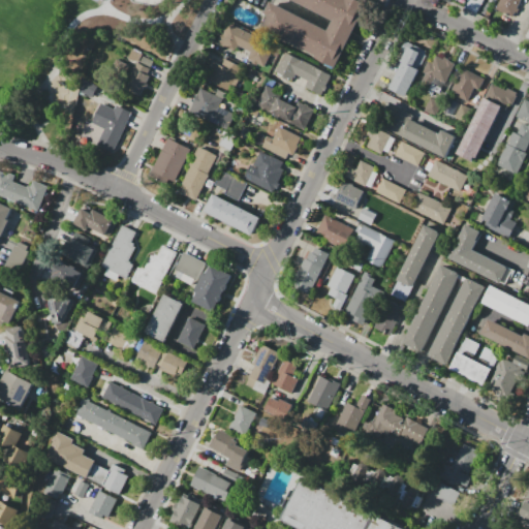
[(352,0),(364,5),(333,69),(260,35),(274,7),(325,32),(331,21),(288,0),(352,0)]
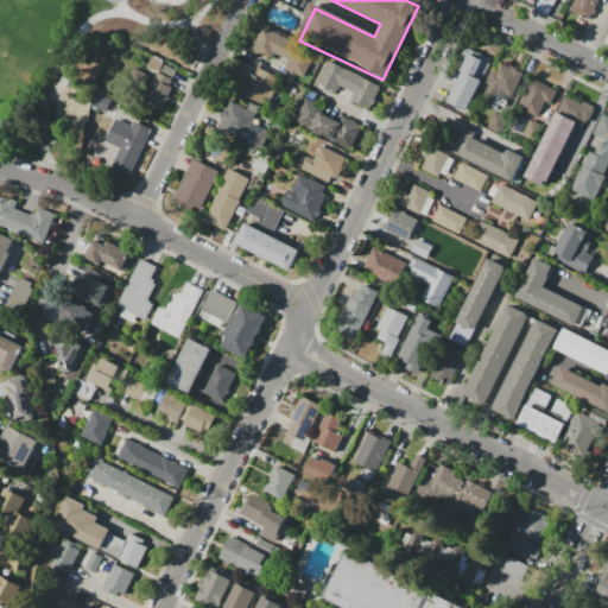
[(575,0),(595,0),(586,20),(569,13),(575,0)]
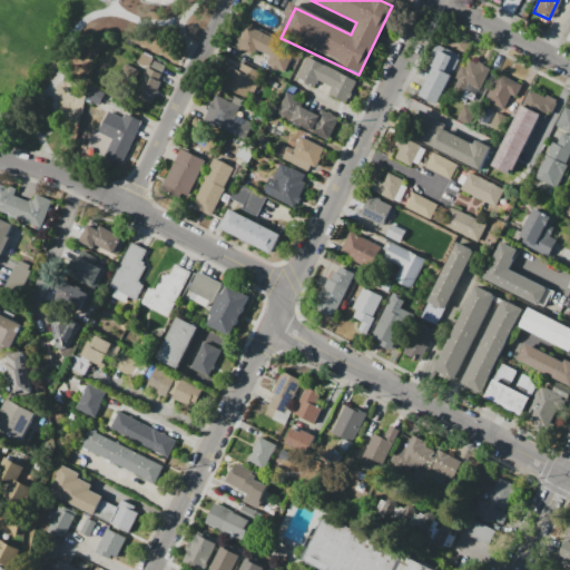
[(244,23),(297,49),(286,72),(266,64),(269,56),(252,47),(248,53),(234,47),(244,23)]
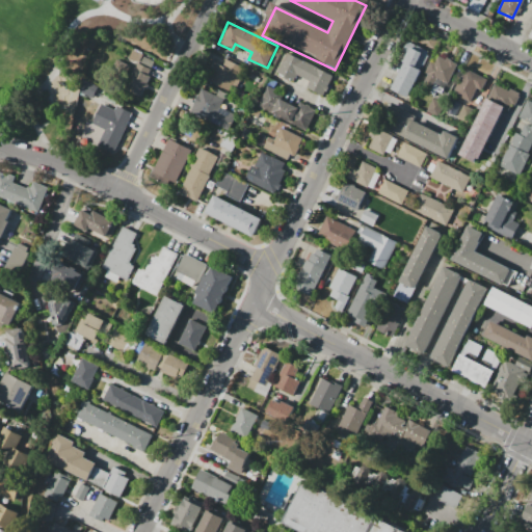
[(389,91),(409,48),(422,54),(416,68),(421,71),(406,100),(389,91)]
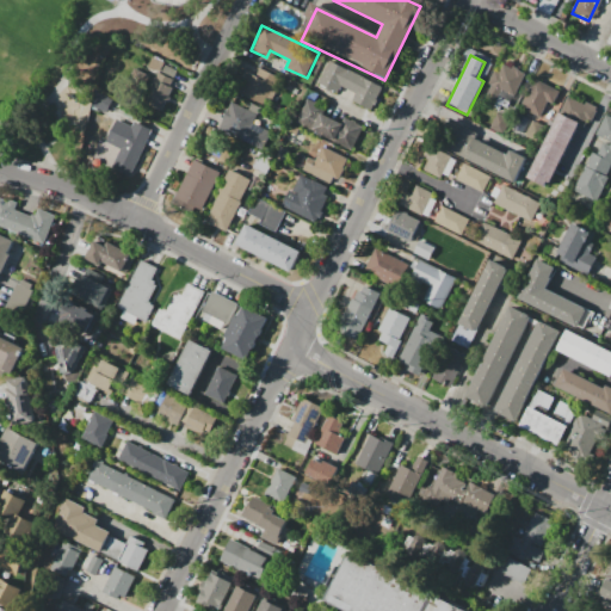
[(328,61),(383,87),(371,112),(350,102),(353,93),(339,86),(334,96),(315,86),(328,61)]
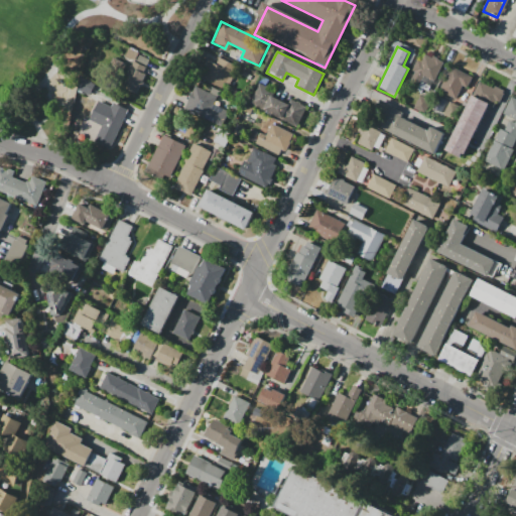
[(425,55),(432,58),(442,63),(434,83),(422,77),(418,86),(410,82),(414,73),(410,72),(416,59),(421,61),(425,55)]
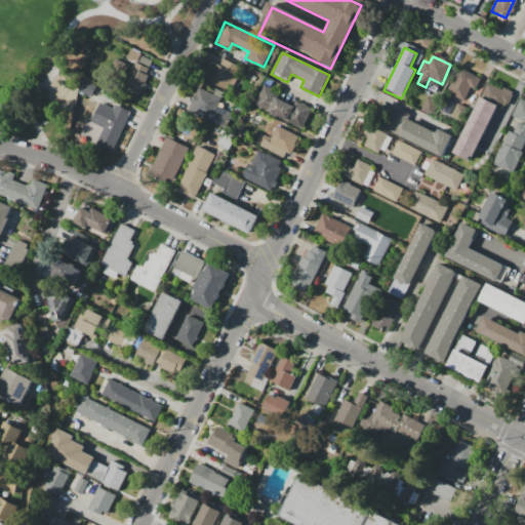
[(211,62),(219,66),(223,58),(246,70),(235,95),(202,80),(211,62)]
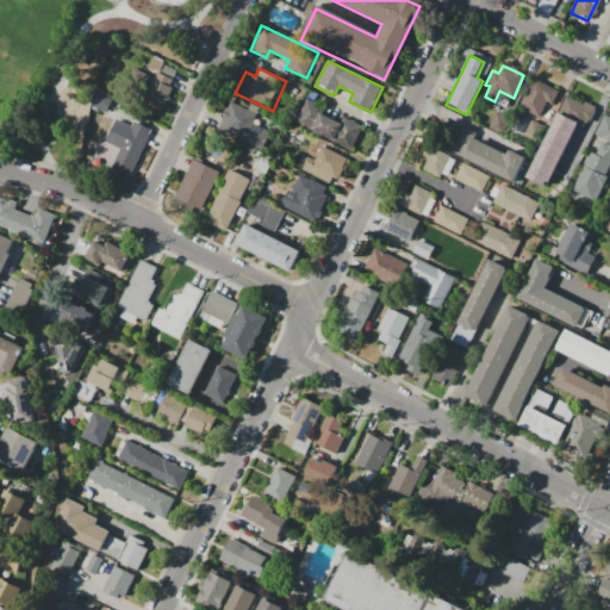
[(174,88),(160,116),(141,106),(157,72),(172,79),(168,86),(174,88)]
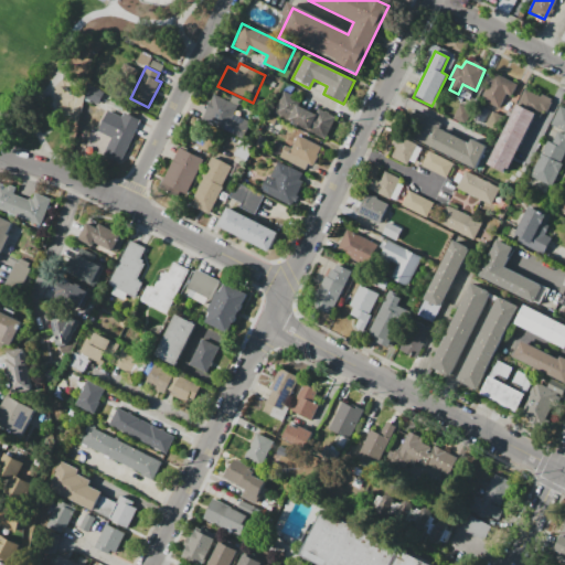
[(494,73),(515,83),(510,95),(508,95),(500,109),(481,100),(494,73)]
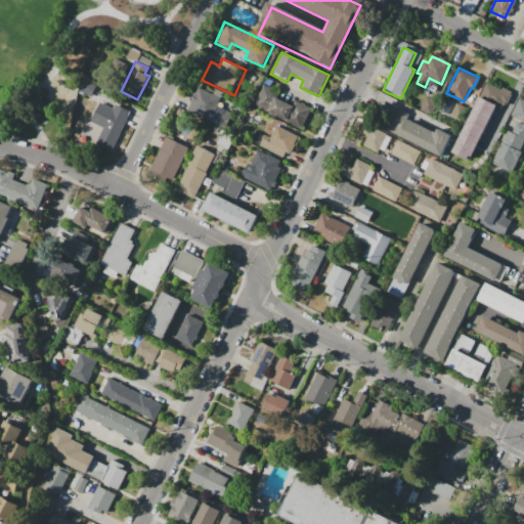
[(479,97),(486,81),(511,92),(503,108),(495,104),(479,97)]
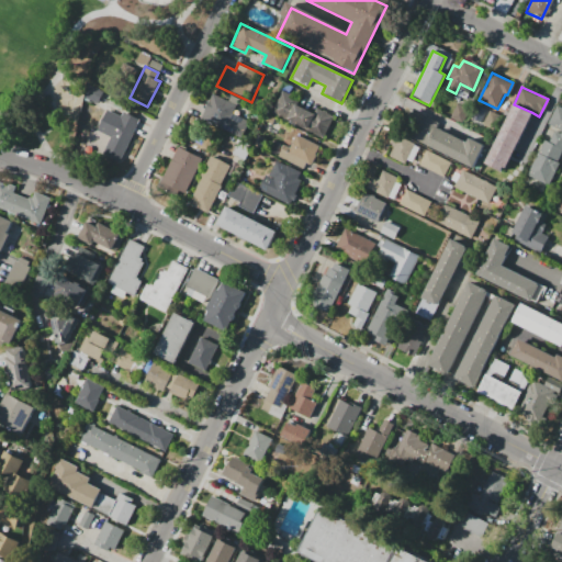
[(282,91),(295,97),(284,121),(270,114),(282,91)]
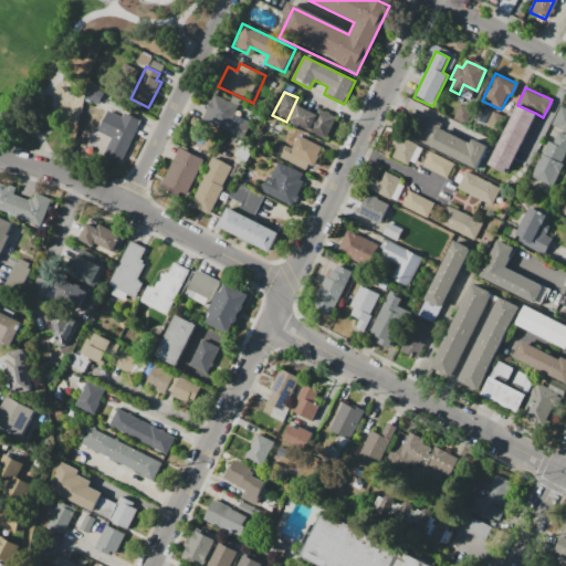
[(250,123),(242,140),(201,121),(213,94),(239,106),(234,116),(250,123)]
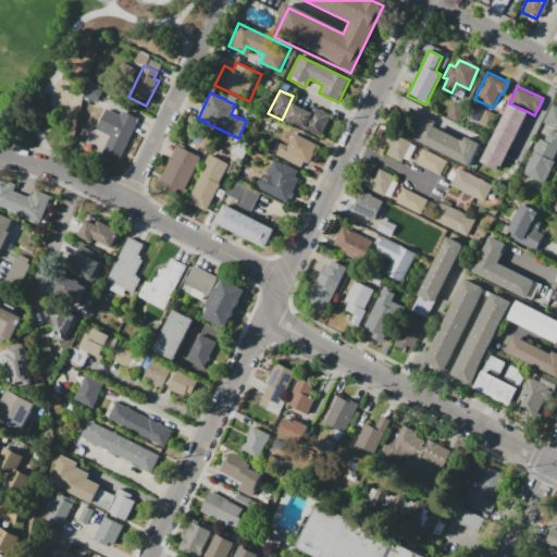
[(454,103),(466,109),(458,125),(446,120),(454,103)]
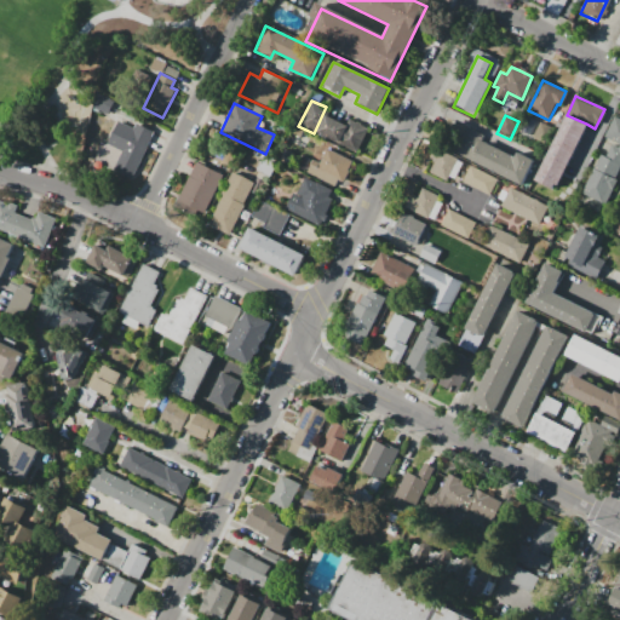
[(567,115),(586,124),(552,196),(533,187),(567,115)]
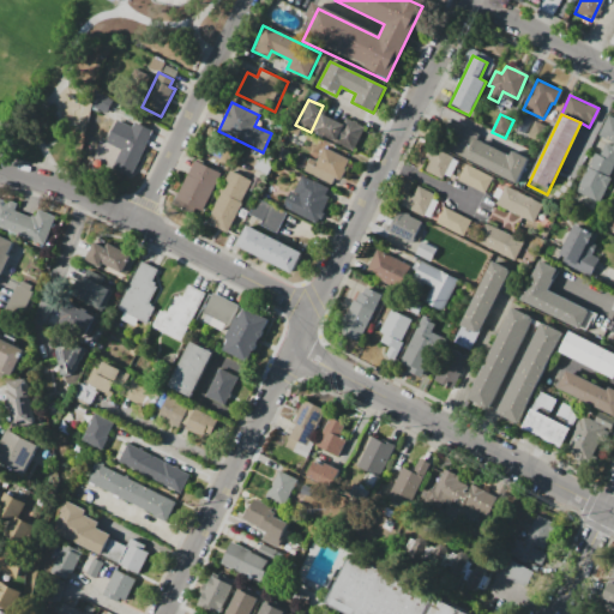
[(320,115),(341,125),(345,116),(366,126),(354,152),(312,133),(320,115)]
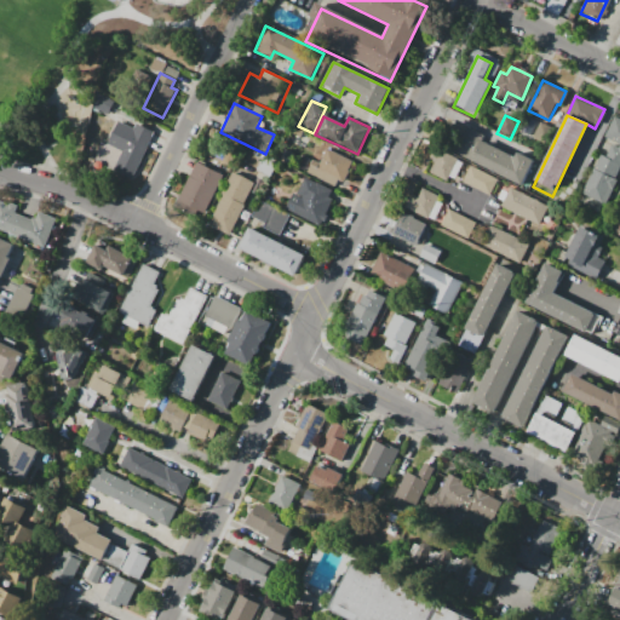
[(619,171),(616,179),(593,168),(600,155),(607,159),(614,143),(606,138),(615,118),(619,119),(619,171)]
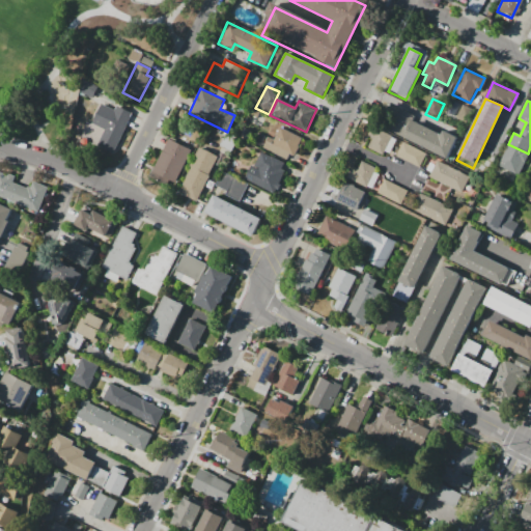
[(112,155),(96,147),(106,128),(92,122),(102,104),(114,110),(116,106),(132,113),(112,155)]
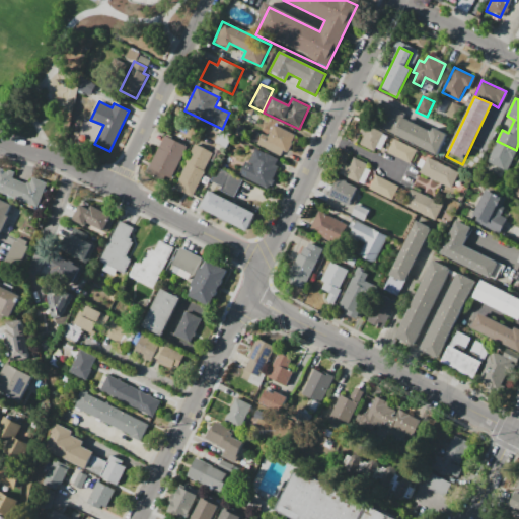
[(404,114),(394,135),(380,128),(384,120),(376,116),(382,102),(404,114)]
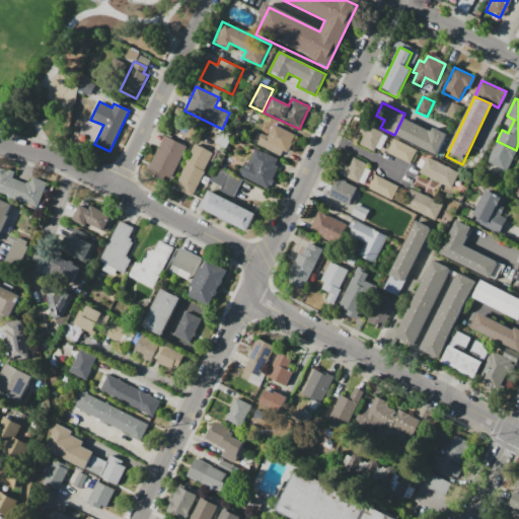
[(402,120),(430,133),(433,128),(447,135),(437,155),(395,135),(402,120)]
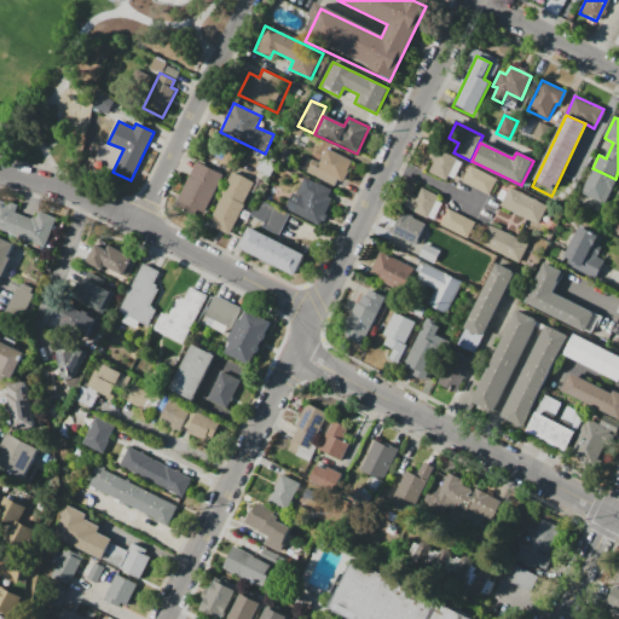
[(433,148),(466,162),(456,181),(432,169),(435,161),(428,157),(433,148)]
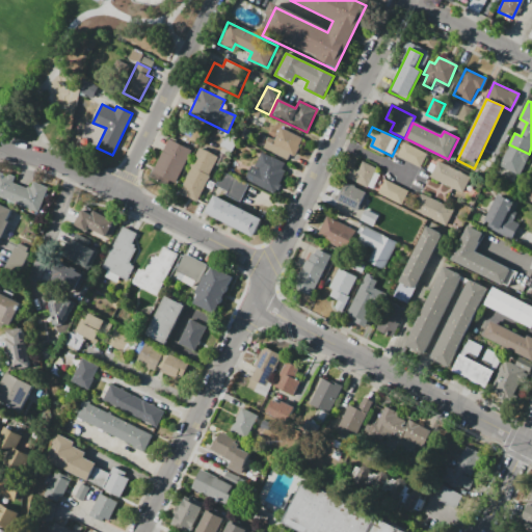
[(280,128),(302,138),(291,162),(262,149),(268,137),(273,140),(280,128)]
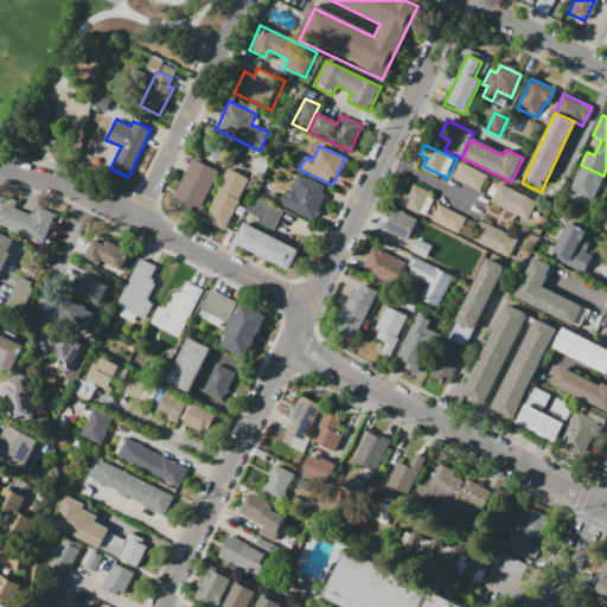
[(218,172),(198,215),(171,202),(191,159),(218,172)]
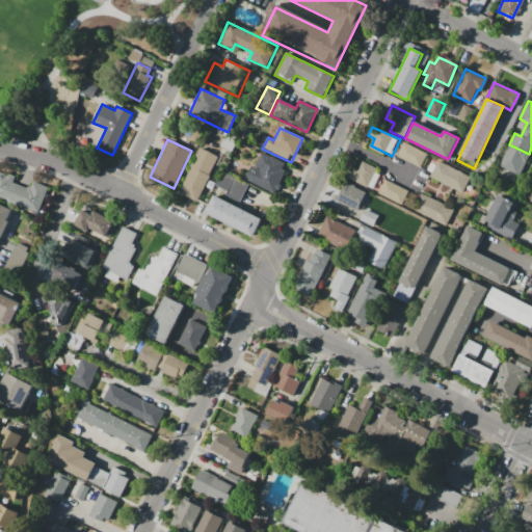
[(404,142),(428,154),(421,167),(397,157),(404,142)]
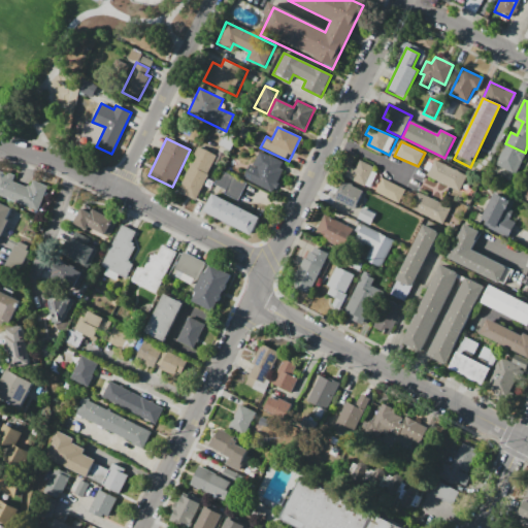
[(505,143),(525,153),(515,175),(494,166),(505,143)]
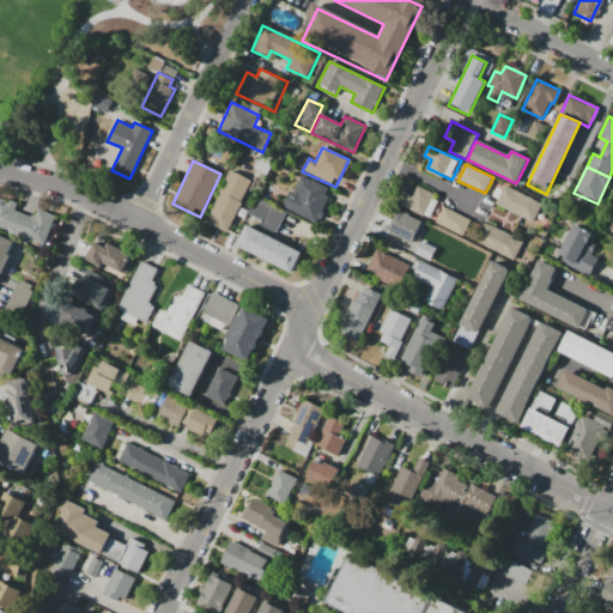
[(241,205),(228,234),(205,223),(229,171),(250,181),(241,201),(229,195),(228,198),(241,205)]
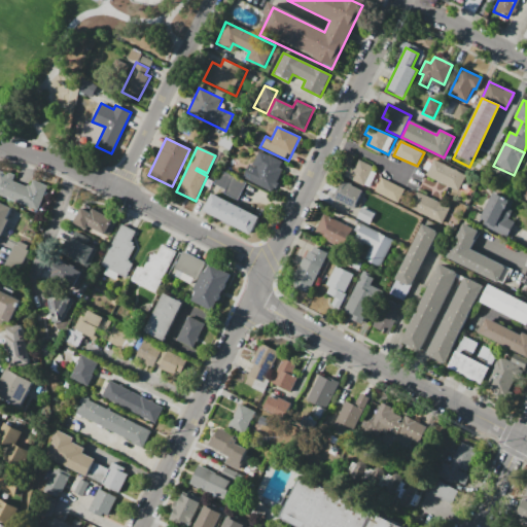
[(256,149),(285,163),(271,190),(243,177),(256,149)]
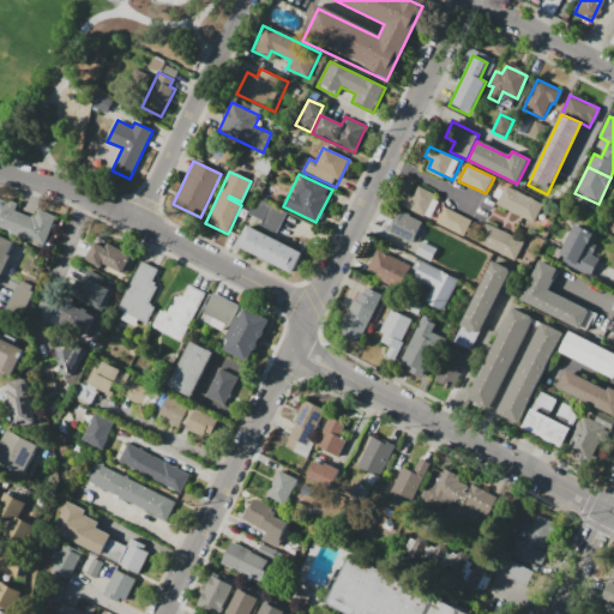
[(506,186),(545,204),(536,223),(497,204),(506,186)]
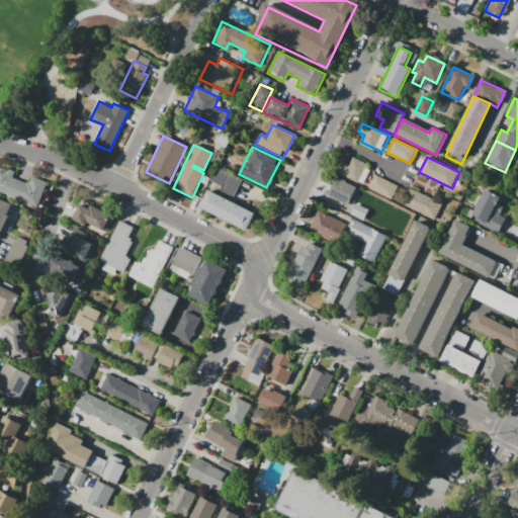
[(338,173),(342,164),(346,166),(350,158),(364,164),(356,182),(338,173)]
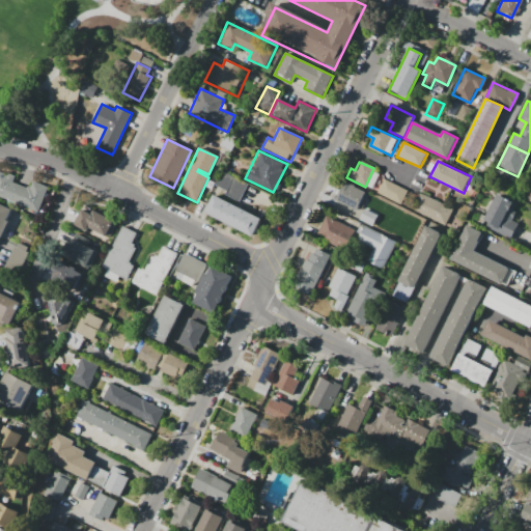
[(0,197),(0,171),(16,177),(12,184),(26,189),(30,180),(48,188),(38,213),(0,197)]
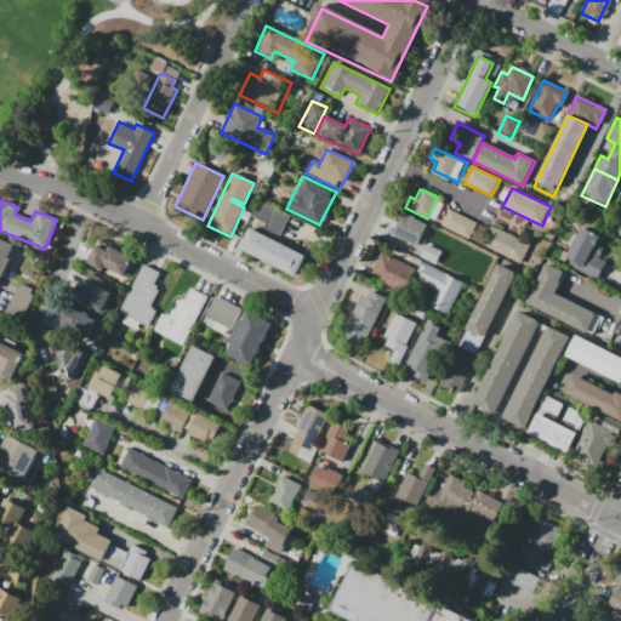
[(260,203),(290,216),(283,232),(252,218),(260,203)]
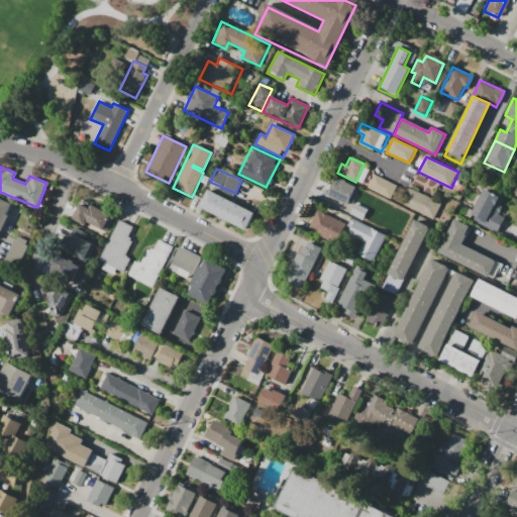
[(355,185),(345,206),(324,196),(335,175),(355,185)]
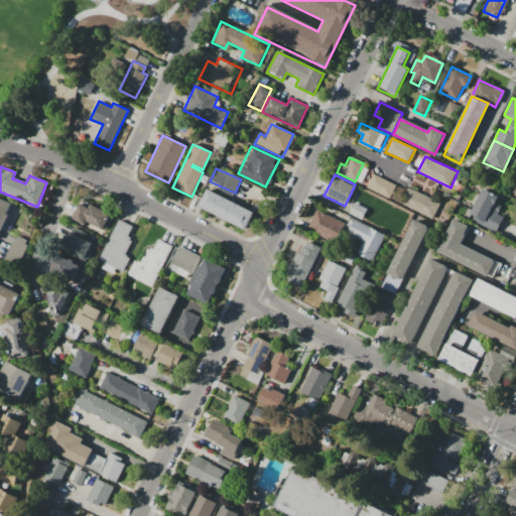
[(374,174),(396,185),(389,200),(367,189),(374,174)]
